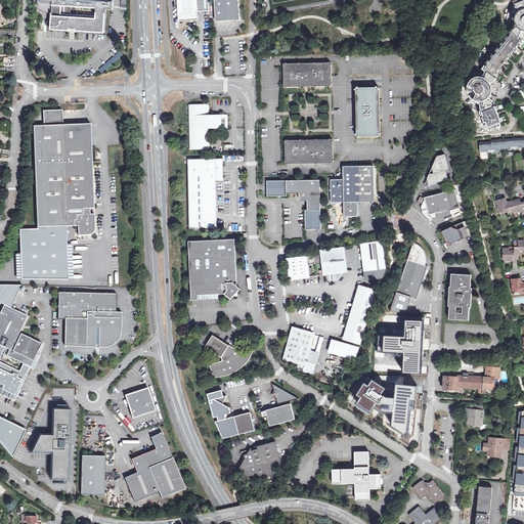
[(35,0),(35,4),(35,8),(38,8),(38,4),(52,5),(51,29),(70,31),(70,29),(75,29),(75,31),(104,33),(105,8),(113,8),(113,0),(35,0)]
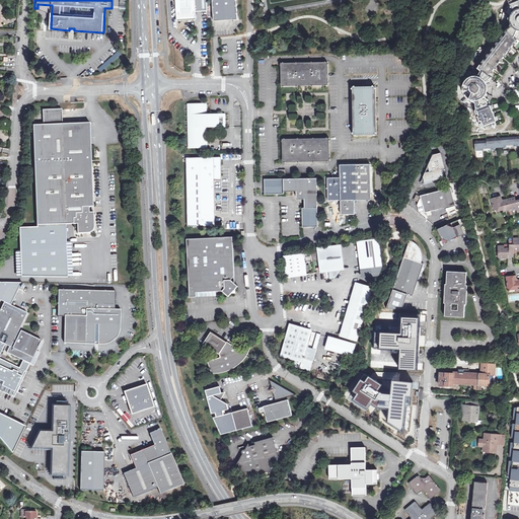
[(174,0),(175,17),(194,16),(194,12),(207,11),(206,0),(174,0)]
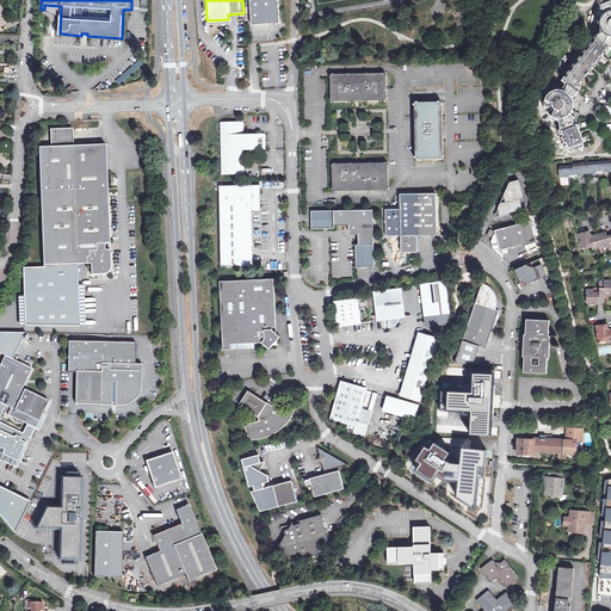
[(278,23),(277,0),(248,0),(250,24),(278,23)]
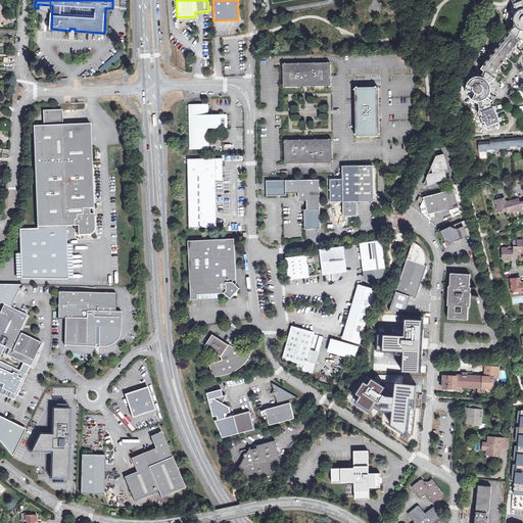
[(511,33),(522,42),(522,40),(522,0),(516,3),(515,4),(514,4),(512,5),(511,6),(510,7),(510,8),(509,10),(508,11),(508,12),(507,14),(507,15),(507,16),(507,18),(507,20),(507,24),(507,26),(508,27),(508,29),(509,30),(511,33)]
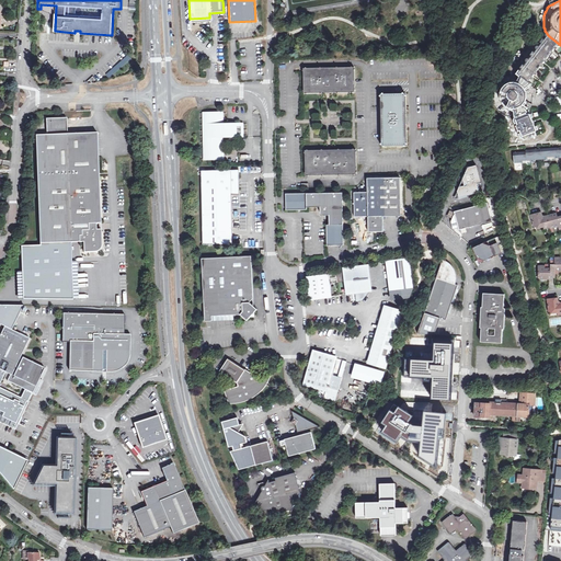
[(527,60),(527,61),(527,63),(528,63),(528,64),(518,76),(522,77),(524,78),(526,79),(527,80),(529,82),(560,45),(548,35),(547,36),(549,38),(541,46),(540,46),(539,46),(539,47),(538,47),(538,48),(538,49),(539,49),(536,54),(535,53),(531,55),(534,57),(530,60),(530,59),(529,59),(528,59),(528,60),(527,60)]
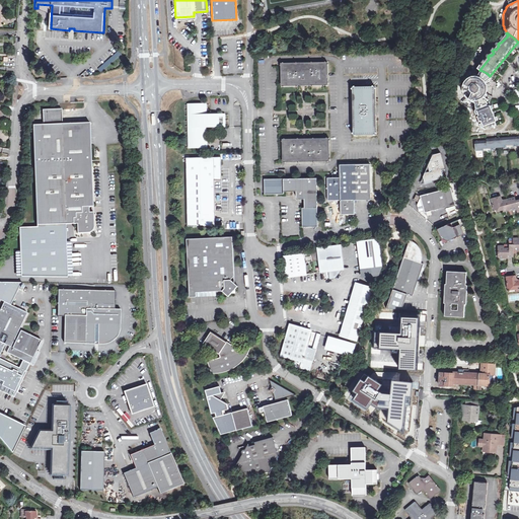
[(280,62),(281,85),(327,84),(326,61),(280,62)]
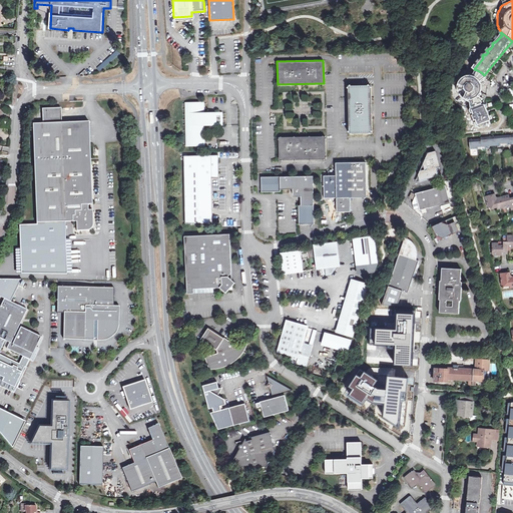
[(491,84),(491,83),(491,82),(490,82),(490,81),(489,81),(488,81),(487,78),(486,77),(484,75),(482,73),(481,72),(479,71),(477,70),(474,69),(471,68),(469,68),(468,68),(466,68),(465,68),(463,69),(462,69),(461,70),(459,71),(458,71),(457,72),(456,73),(455,74),(454,76),(453,77),(452,78),(452,79),(451,81),(451,82),(450,84),(450,85),(450,88),(450,91),(451,92),(451,94),(452,95),(452,97),(453,98),(454,99),(455,100),(456,101),(457,103),(459,103),(460,104),(461,105),(463,106),(464,106),(466,107),(467,107),(469,107),(472,107),(472,108),(484,103),(483,101),(485,99),(486,98),(487,97),(488,95),(488,94),(489,92),(489,91),(489,89),(489,88),(489,86),(490,86),(490,85),(491,85),(491,84)]
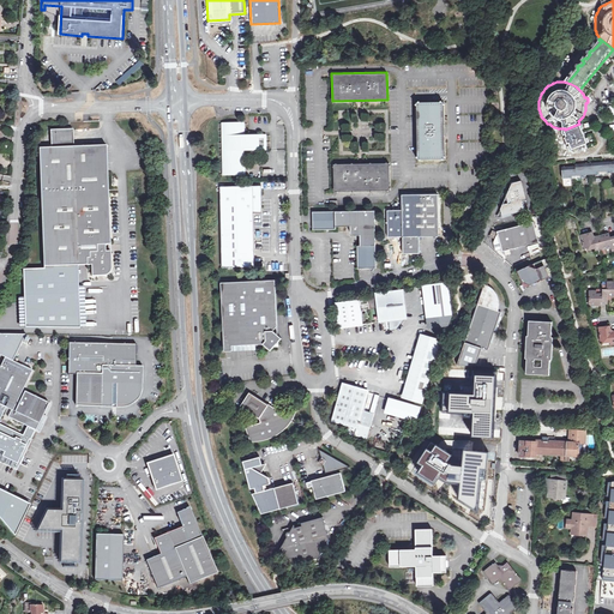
[(416,102),(416,160),(444,158),(443,102),(416,102)]
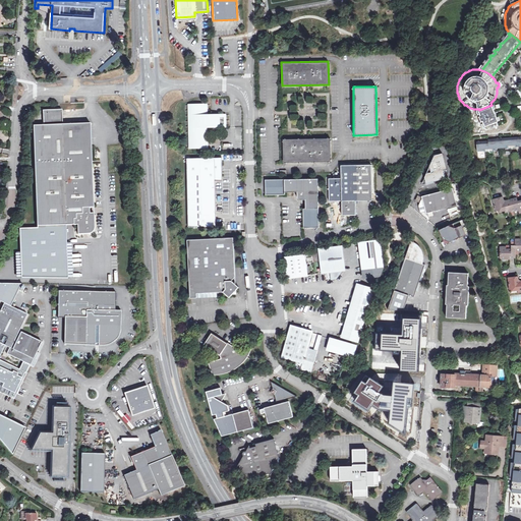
[(207,147),(207,141),(205,141),(205,136),(207,135),(207,125),(208,125),(208,120),(208,114),(207,114),(207,103),(188,104),(189,147),(207,147)]
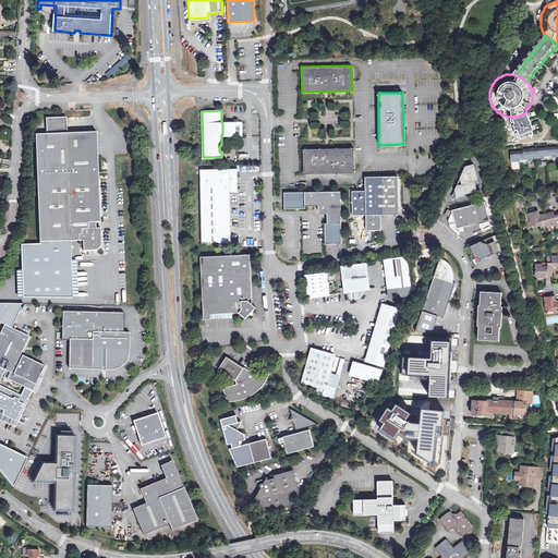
[(520,136),(520,137),(521,137),(522,138),(533,134),(532,131),(533,131),(526,112),(513,118),(513,119),(512,119),(512,120),(513,120),(513,121),(514,121),(514,122),(516,121),(517,125),(516,126),(517,130),(519,130),(520,133),(519,133),(519,134),(519,135),(519,136),(520,136)]
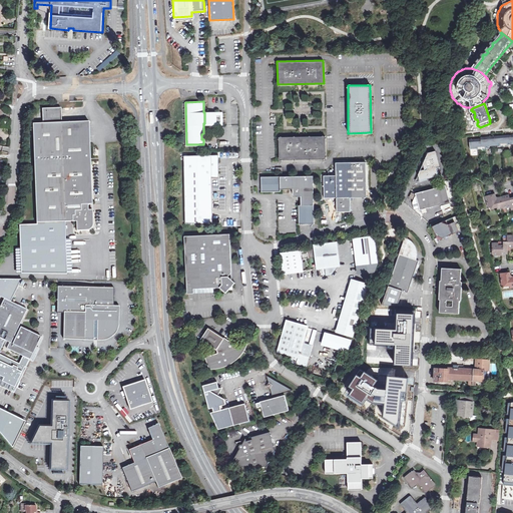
[(43,123),(33,123),(37,221),(36,221),(36,223),(18,224),(21,273),(66,273),(64,220),(76,220),(77,229),(87,229),(88,229),(89,228),(90,227),(91,227),(92,226),(92,225),(93,225),(93,224),(93,222),(93,209),(86,209),(86,203),(93,203),(89,121),(62,122),(61,107),(42,108),(43,123)]
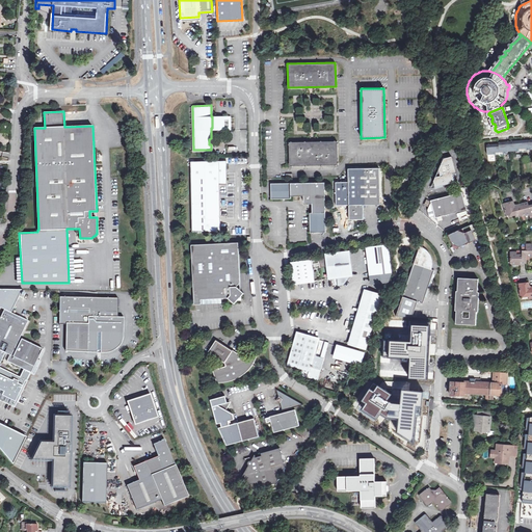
[(230,116),(212,116),(212,123),(212,128),(230,128),(230,116)]
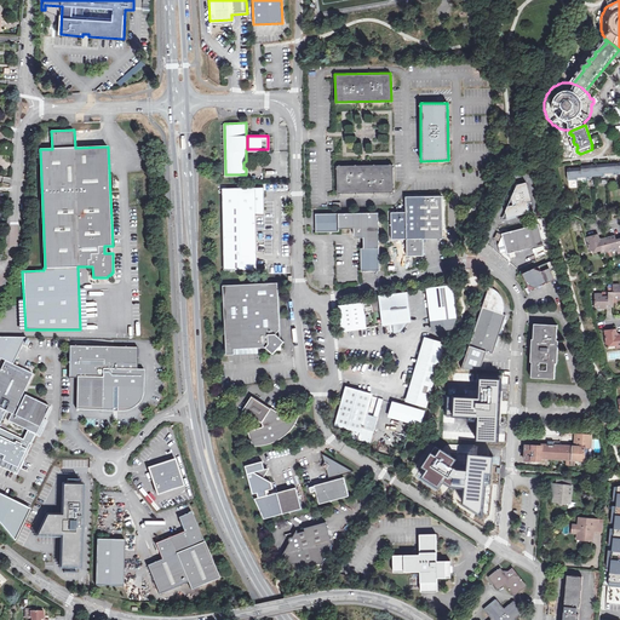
[(619,174),(619,162),(608,164),(609,173),(614,173),(614,176),(619,174)]
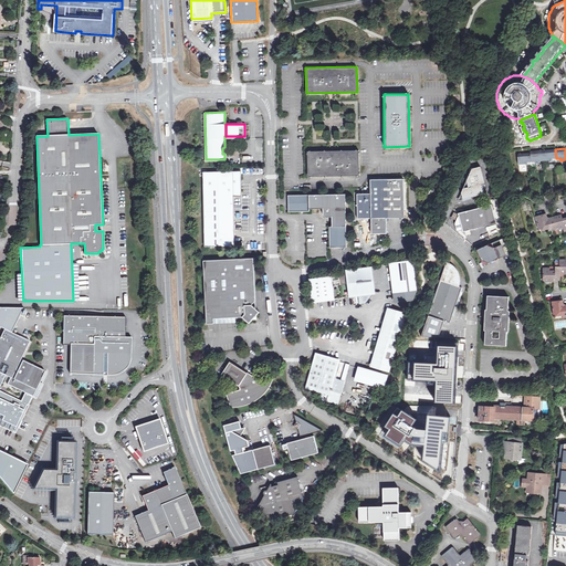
[(307,150),(307,176),(358,175),(358,149),(307,150)]
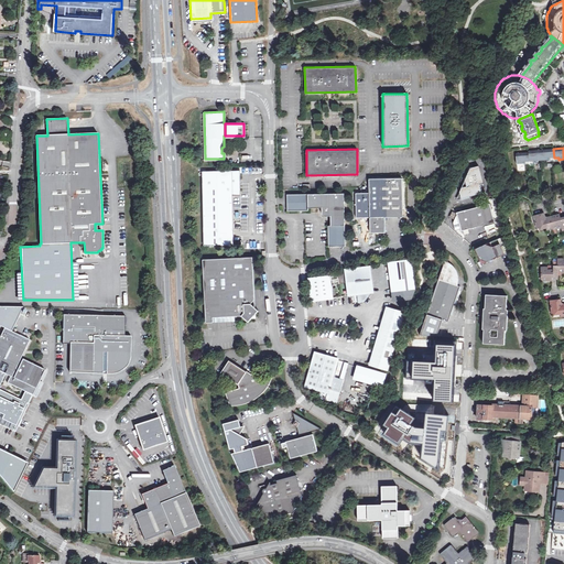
[(542,161),(545,161),(551,161),(551,159),(554,158),(553,149),(541,150),(542,161)]
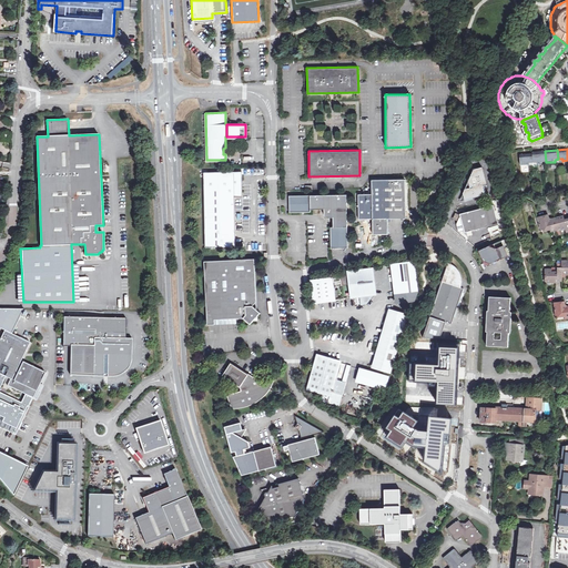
[(533,152),(533,154),(534,163),(537,163),(537,164),(541,164),(541,162),(546,162),(545,151),(533,152)]
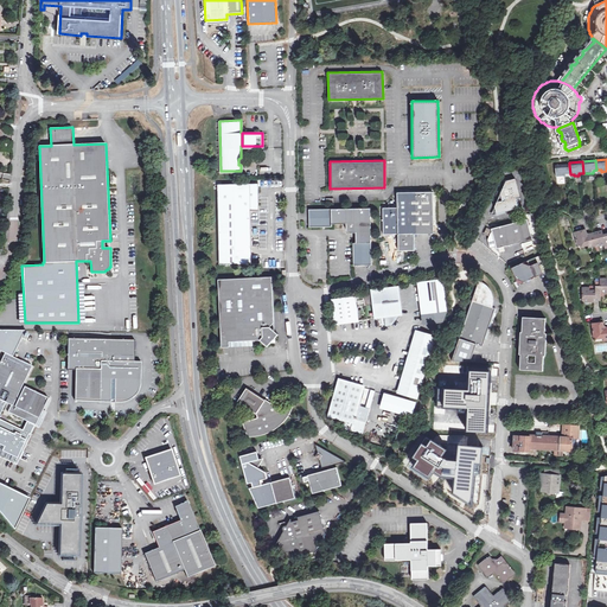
[(556,177),(561,177),(566,177),(566,174),(570,174),(569,165),(555,166),(556,177)]
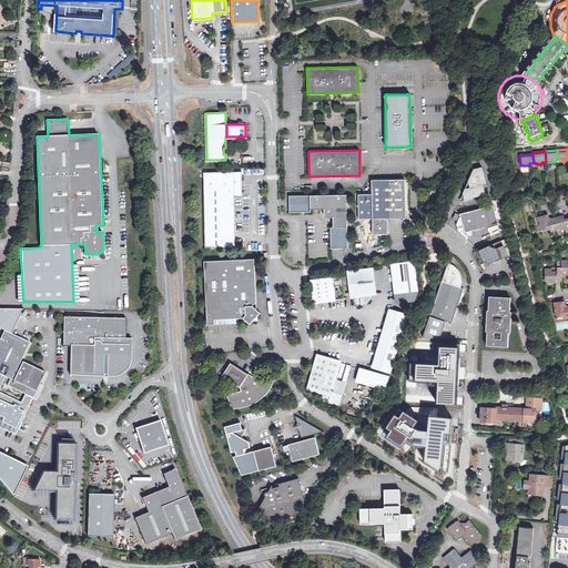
[(464,201),(485,195),(482,185),(486,184),(482,168),(474,170),(468,182),(469,189),(465,190),(463,194),(464,201)]
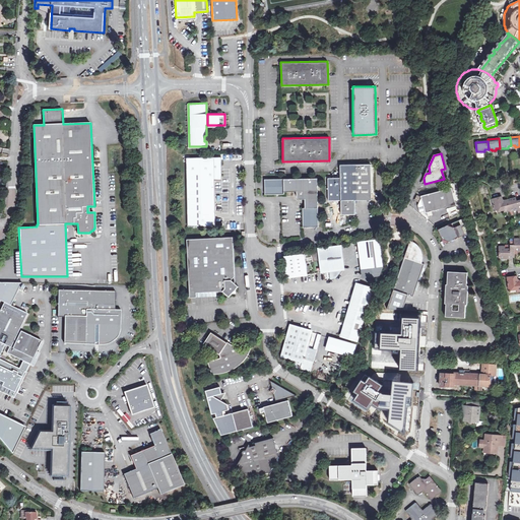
[(187,225),(215,224),(215,213),(214,180),(221,179),(221,156),(186,156),(187,225)]
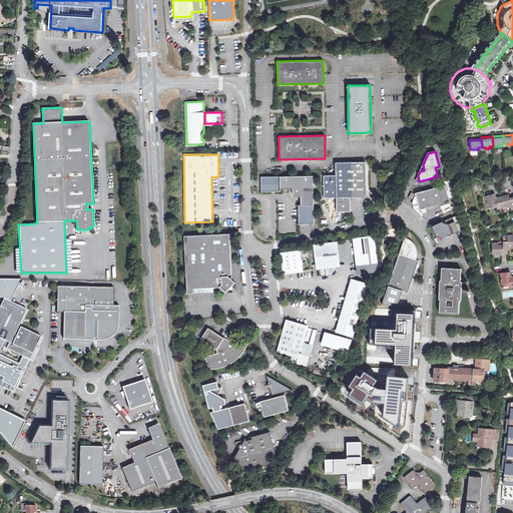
[(336,163),(336,170),(352,170),(353,197),(367,197),(366,162),(336,163)]
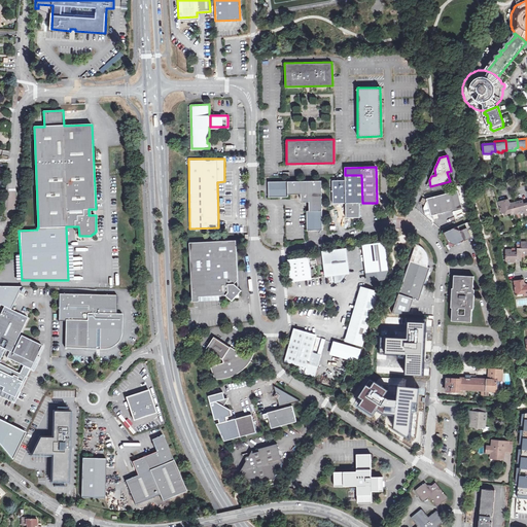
[(361,175),(345,175),(345,180),(337,180),(337,204),(346,204),(346,218),(360,217),(360,203),(362,203),(361,175)]
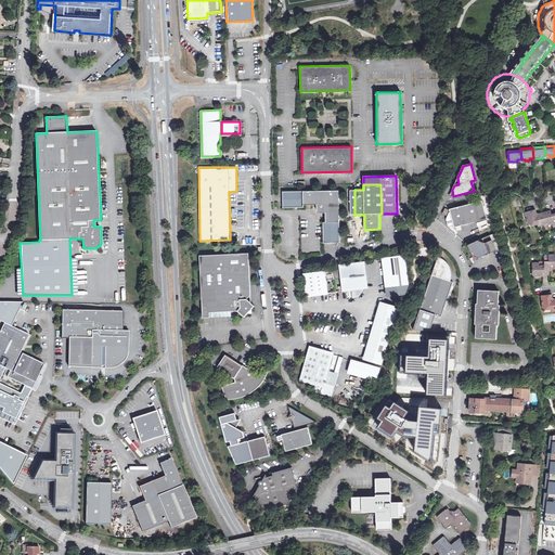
[(320,213),(325,213),(325,221),(323,221),(323,242),(339,242),(339,191),(283,192),(283,208),(304,208),(304,205),(318,205),(317,210),(320,213)]
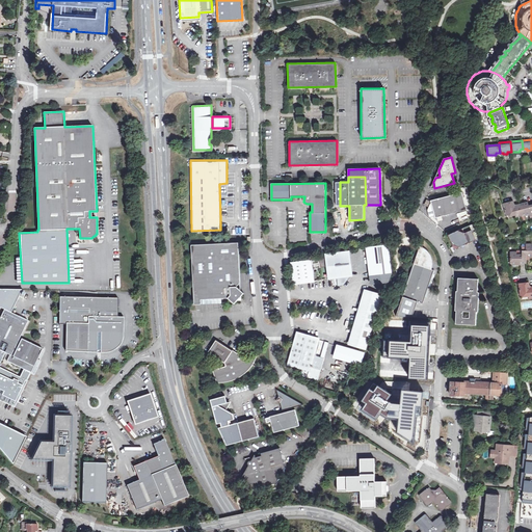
[(436,218),(462,211),(466,210),(461,193),(432,201),(430,203),(432,209),(434,208),(434,211),(432,211),(434,216),(436,218)]
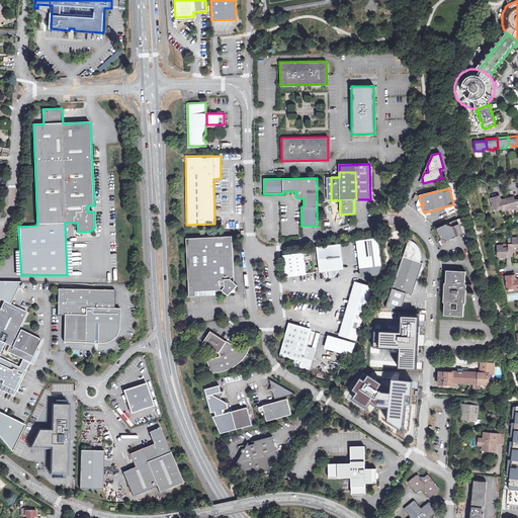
[(502,210),(507,208),(505,198),(502,199),(501,195),(491,197),(494,208),(501,206),(502,210)]
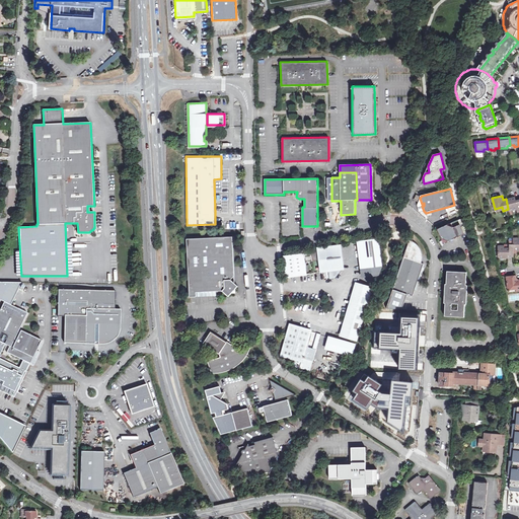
[(515,197),(506,199),(508,209),(516,208),(517,210),(518,209),(518,200),(516,201),(515,197)]
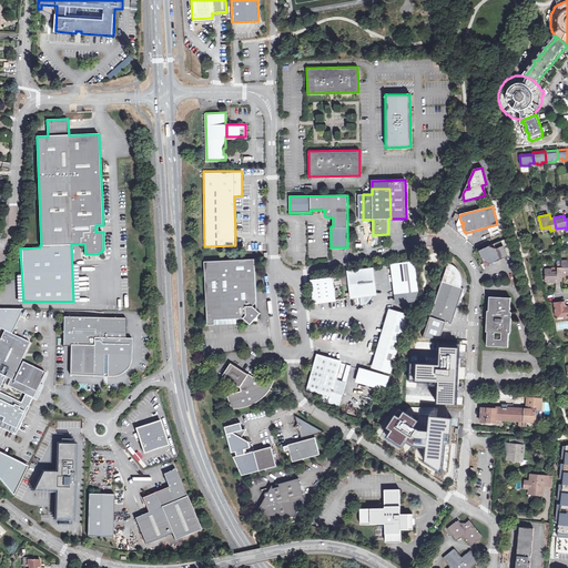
[(483,262),(489,264),(513,254),(506,239),(478,251),(483,262)]
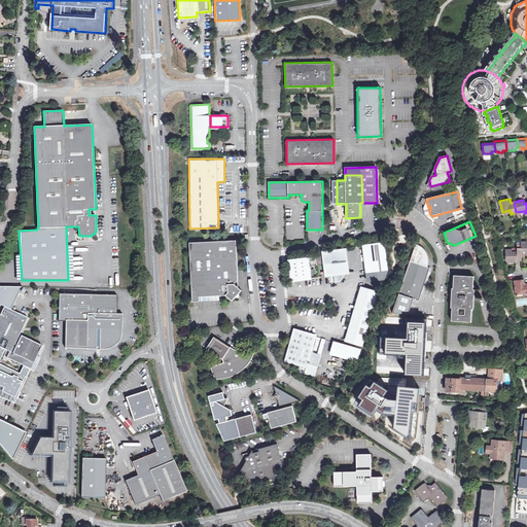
[(200,295),(225,294),(233,301),(238,294),(242,290),(235,283),(238,279),(236,240),(189,242),(192,301),(200,301),(200,295)]
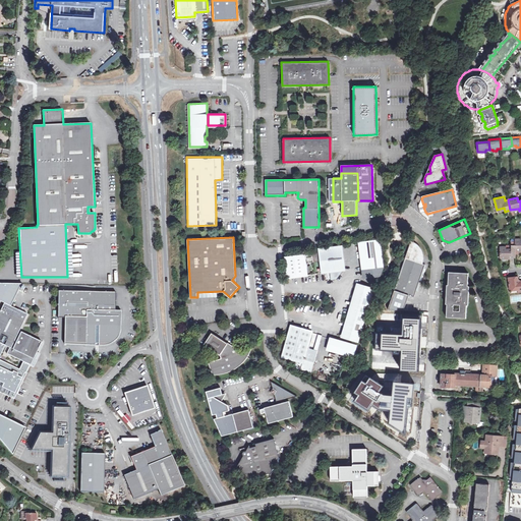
[(360,240),(364,277),(380,275),(383,270),(380,238),(360,240)]
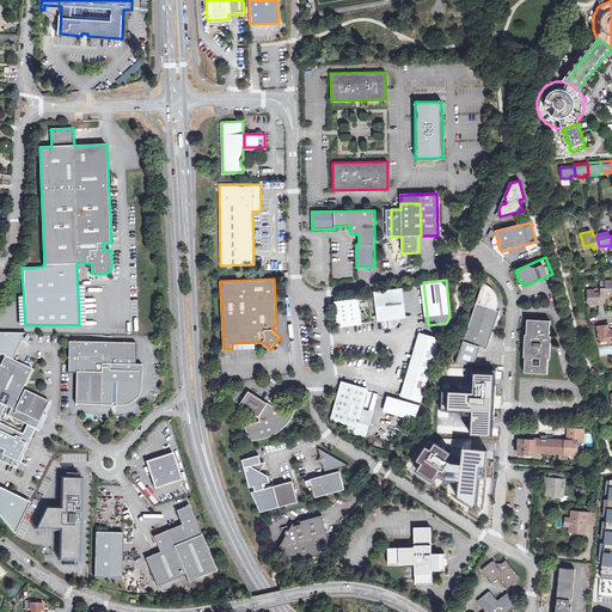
[(483,285),(476,305),(496,311),(497,307),(497,299),(495,294),(491,289),(488,287),(483,285)]
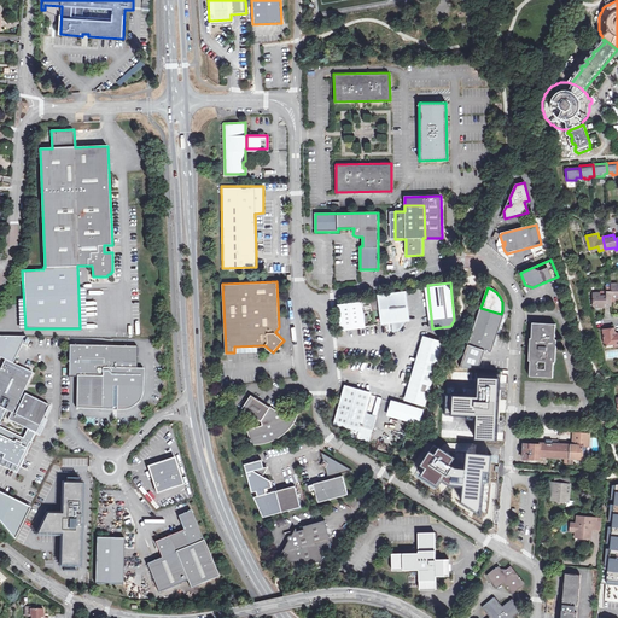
[(612,305),(612,297),(611,290),(606,290),(606,295),(600,295),(600,293),(594,293),(594,305),(601,305),(600,307),(605,307),(605,304),(606,303),(606,305),(612,305)]
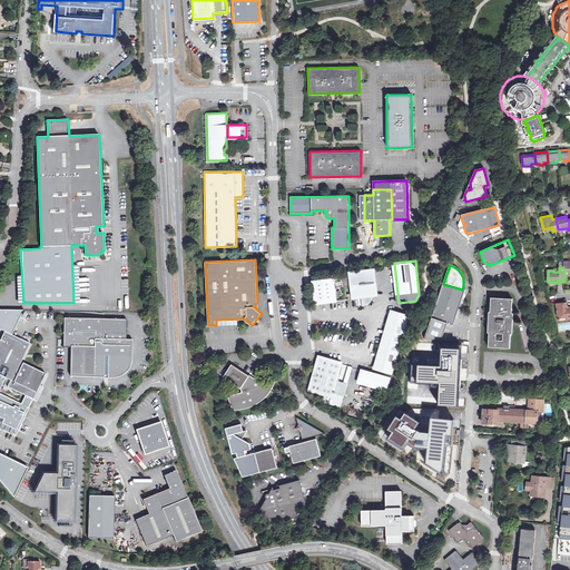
[(376,294),(374,269),(350,273),(342,274),(344,286),(352,285),(353,293),(353,297),(376,294)]
